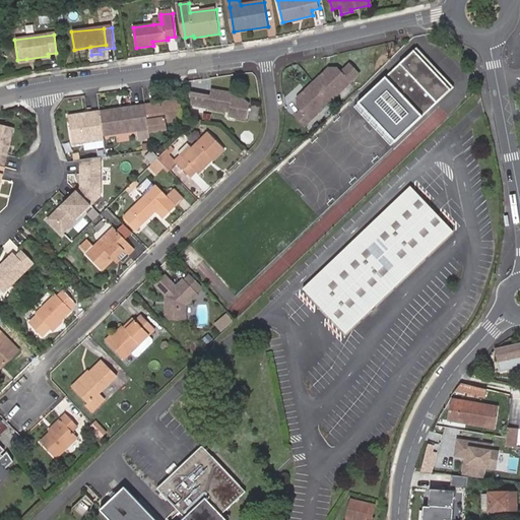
[(454,88),(416,48),(354,106),(392,145),(454,88)]
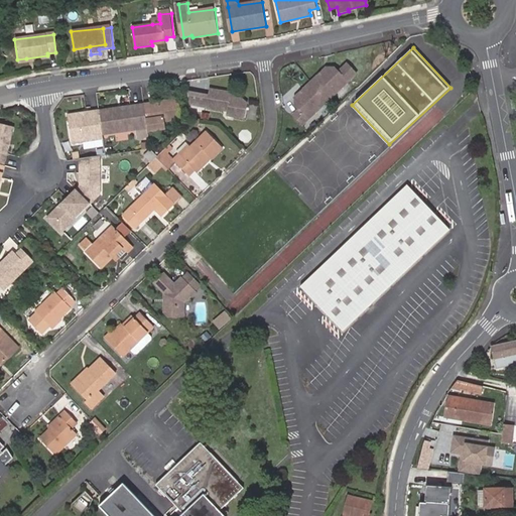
[(321,71),(289,99),(288,107),(291,111),(285,116),(294,127),(351,79),(343,68),(334,76),(330,72),(321,71)]
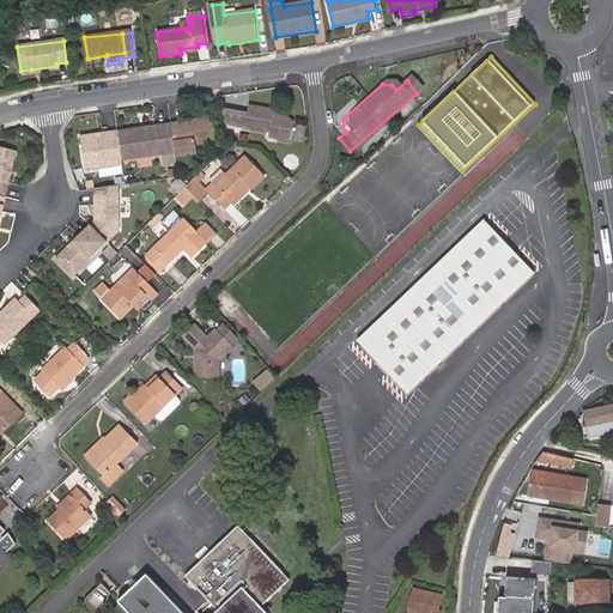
[(222,113),(224,127),(269,134),(268,140),(290,144),(293,122),(273,119),(274,113),(249,109),(247,117),(222,113)]
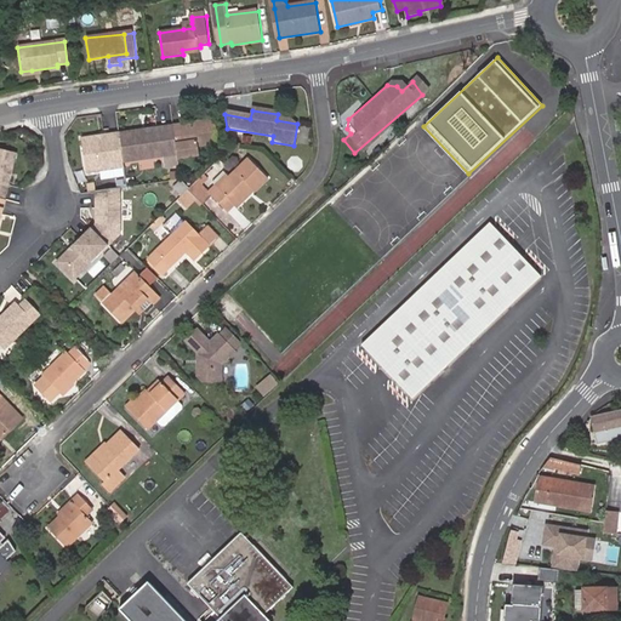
[(212,121),(171,127),(176,157),(177,158),(197,155),(195,147),(216,144),(212,121)]
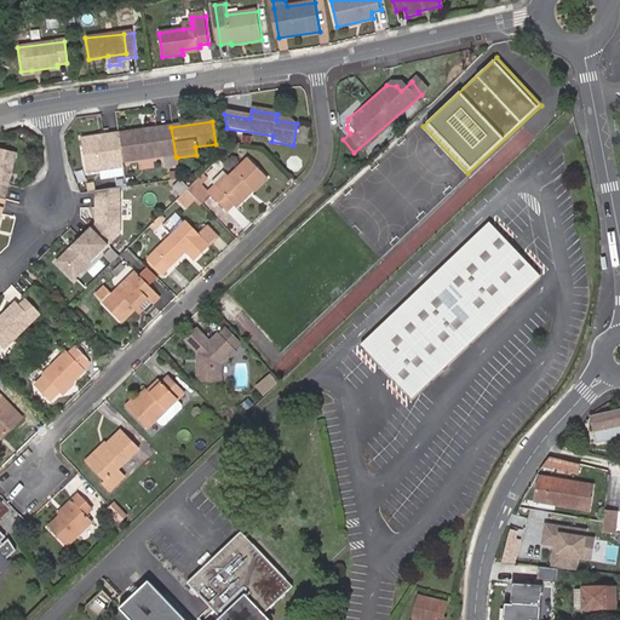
[(176,156),(171,127),(151,130),(153,133),(141,135),(139,132),(116,135),(120,164),(176,156)]
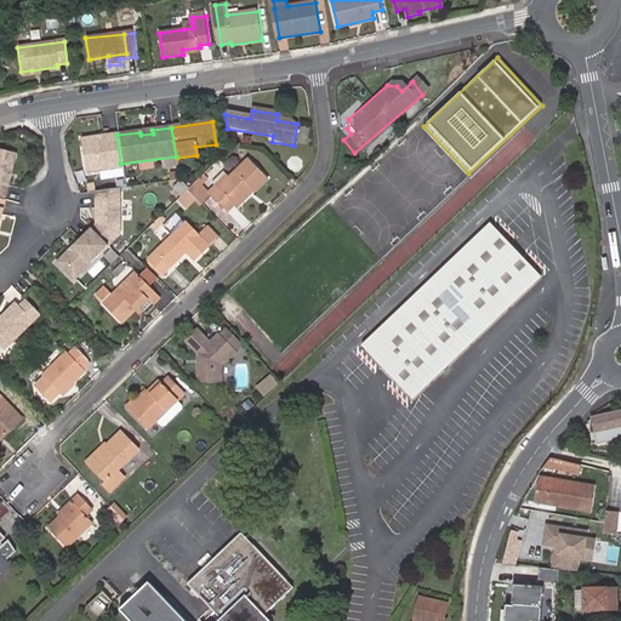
[(117,135),(79,140),(84,174),(121,169),(120,164),(117,135)]
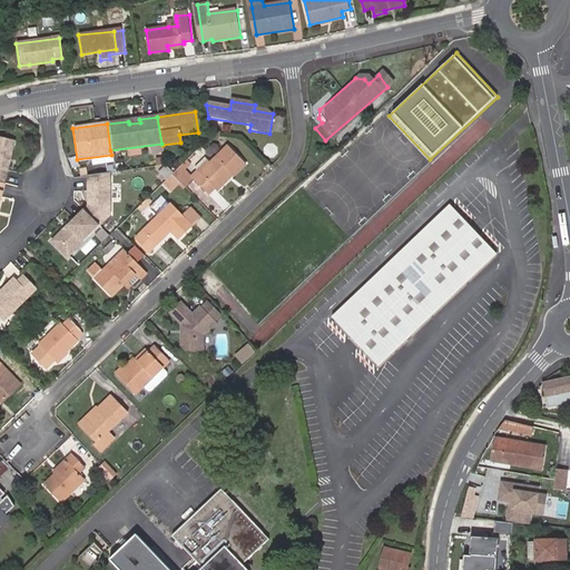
[(0,183),(3,184),(15,141),(0,138),(0,183)]
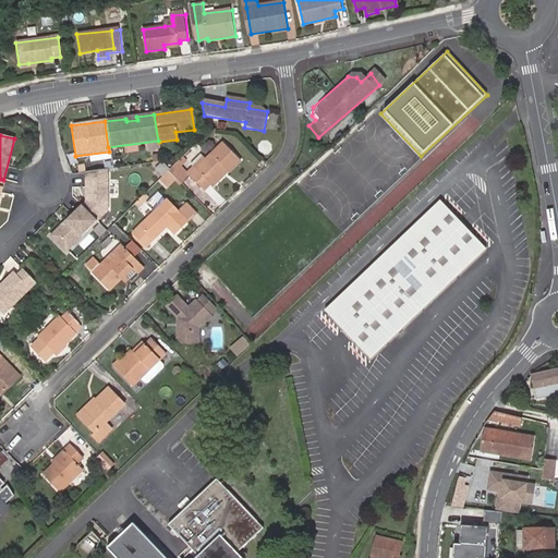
[(197,171),(195,168),(187,176),(191,178),(204,192),(209,186),(210,187),(226,172),(229,174),(241,162),(225,145),(206,162),(197,171)]
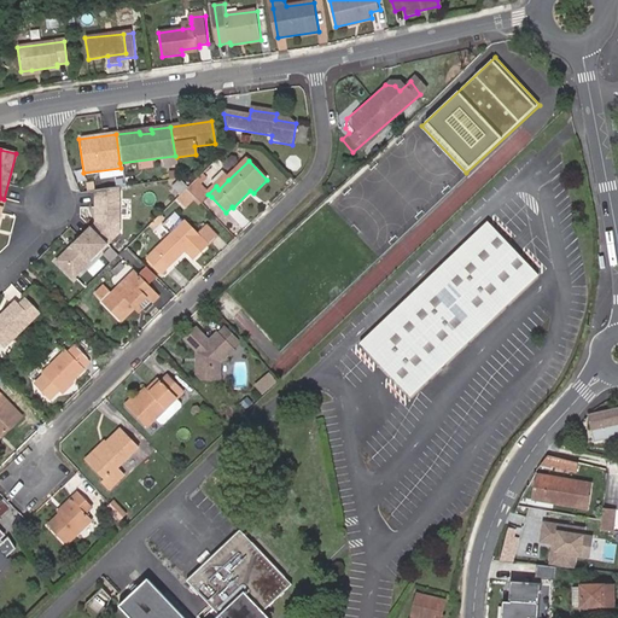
[(178,193),(185,185),(178,178),(170,186),(178,193)]
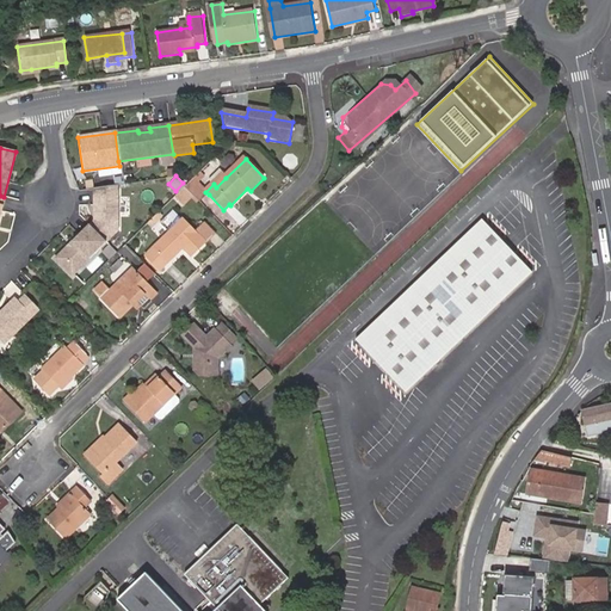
[(223,176),(214,184),(216,187),(226,178),(223,176)]
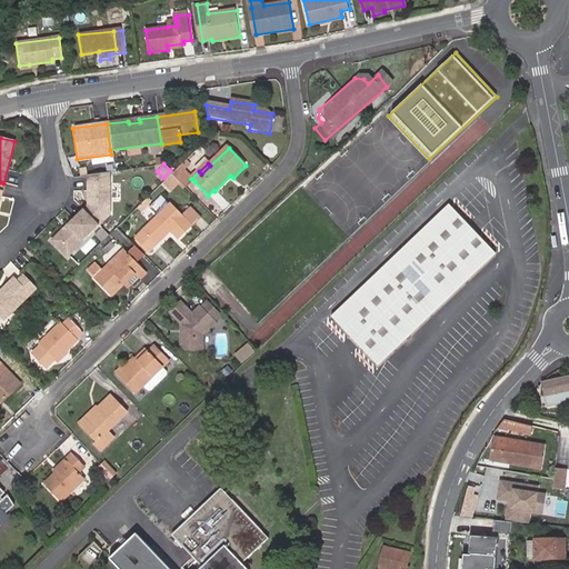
[(179,183),(188,175),(186,172),(181,167),(172,176),(179,183)]
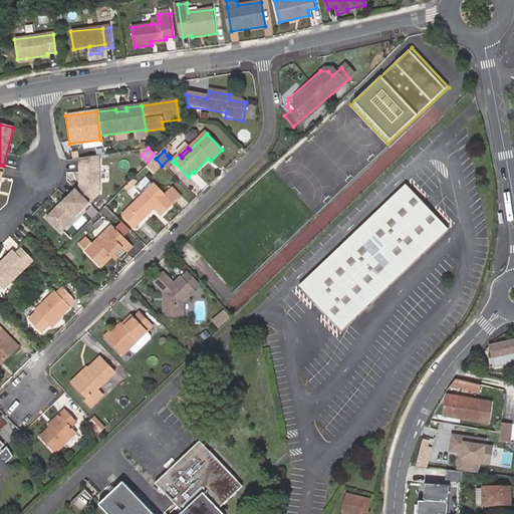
[(95,156),(76,159),(79,182),(81,182),(81,186),(79,186),(75,190),(89,204),(99,194),(95,156)]
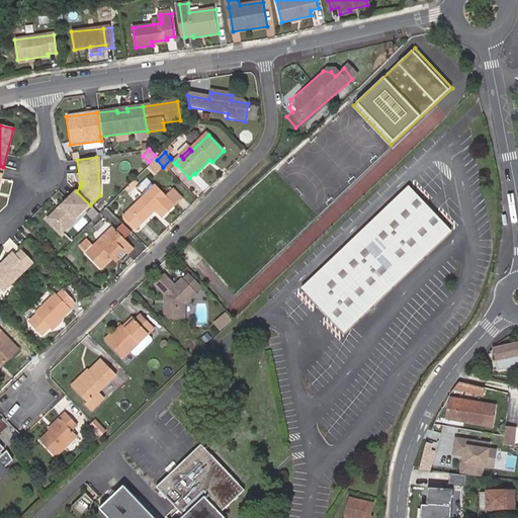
[(163,167),(169,172),(177,165),(174,163),(171,159),(163,167)]
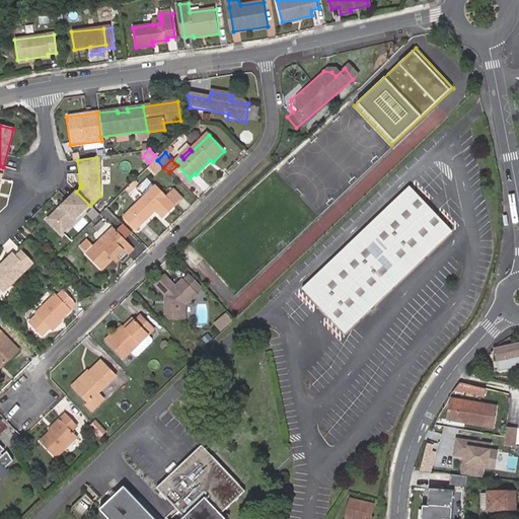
[(163,167),(157,160),(149,168),(155,174),(163,167)]
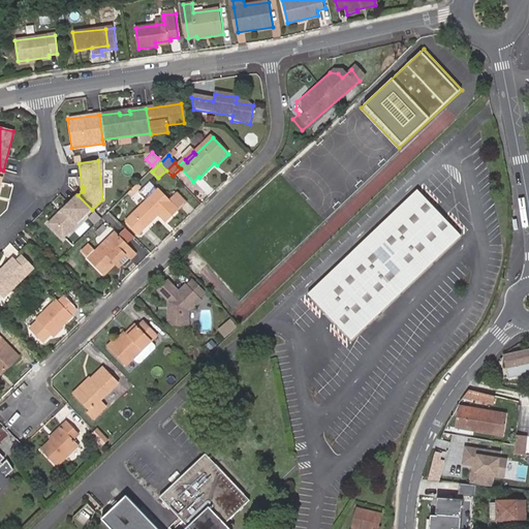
[(156,214),(158,216),(166,224),(179,213),(187,206),(178,195),(168,203),(157,191),(151,183),(138,194),(146,203),(131,216),(126,221),(139,236),(144,230),(156,219),(153,217),(156,214)]
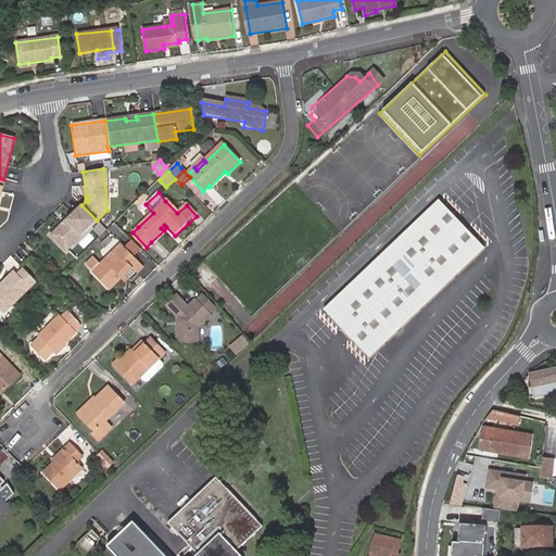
[(325,307),(370,355),(484,247),(438,199),(325,307)]
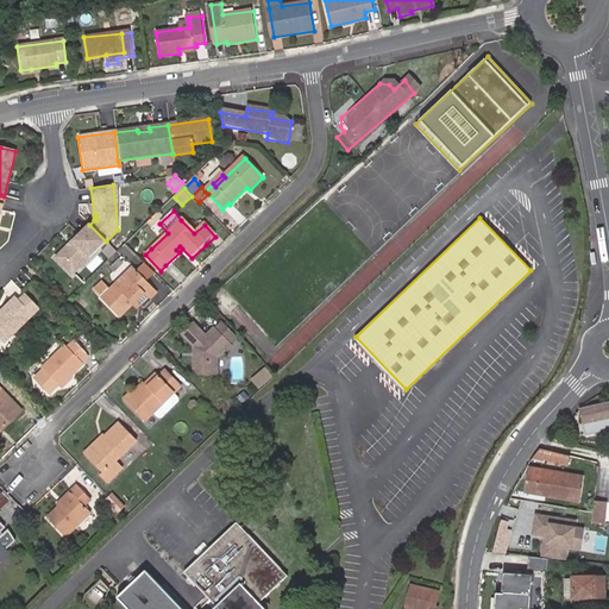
[(89,225),(56,257),(71,274),(106,242),(89,225)]
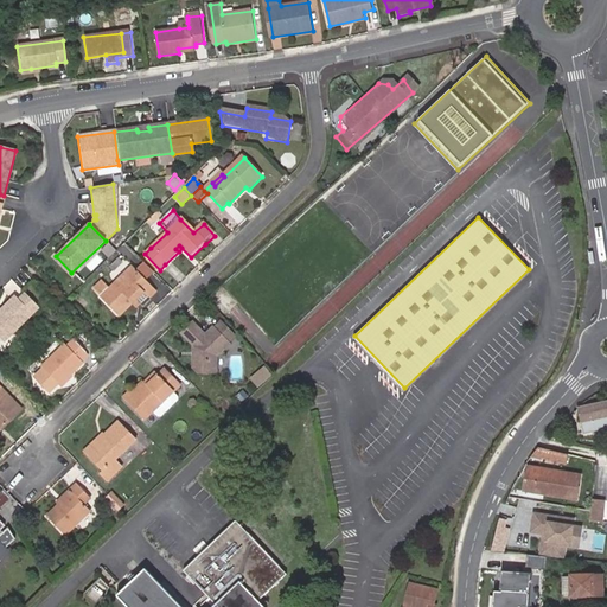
[(133,305),(136,300),(145,293),(149,299),(158,292),(133,267),(101,298),(119,315),(132,302),(133,305)]
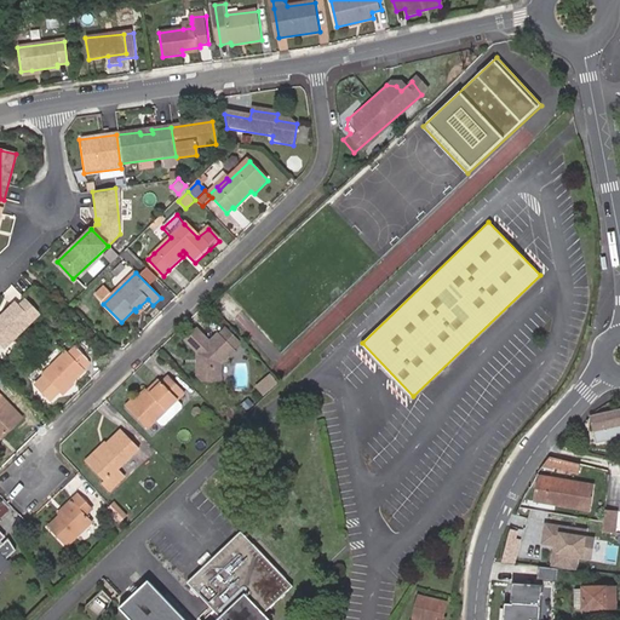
[(110,296),(105,291),(98,298),(102,303),(110,296)]
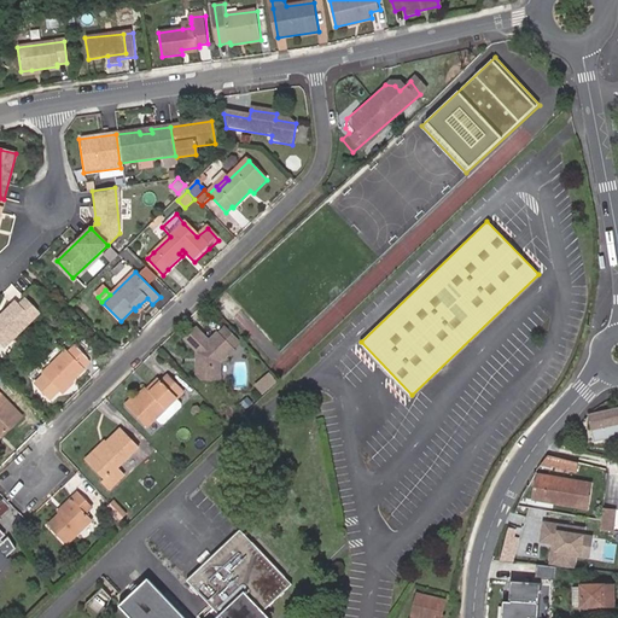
[(38,314),(24,299),(17,307),(13,302),(0,315),(0,343),(4,348),(38,314)]
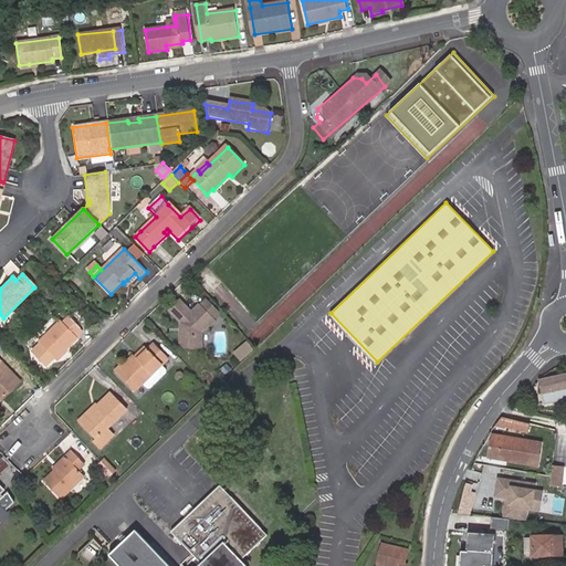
[(191,311),(180,300),(169,310),(181,322),(180,343),(185,347),(202,347),(202,332),(215,321),(198,305),(191,311)]
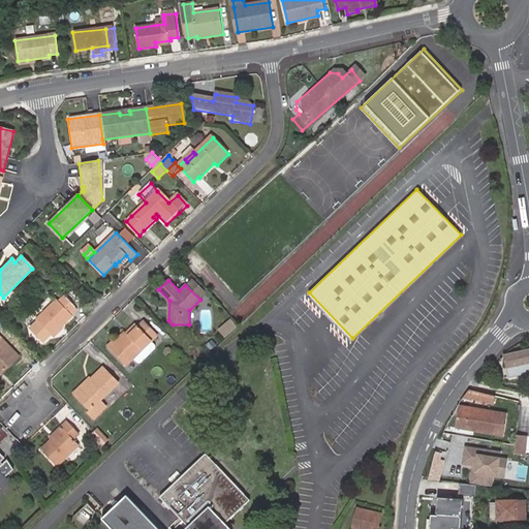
[(57,300),(36,320),(51,336),(71,316),(70,315),(75,310),(64,298),(59,302),(57,300)]
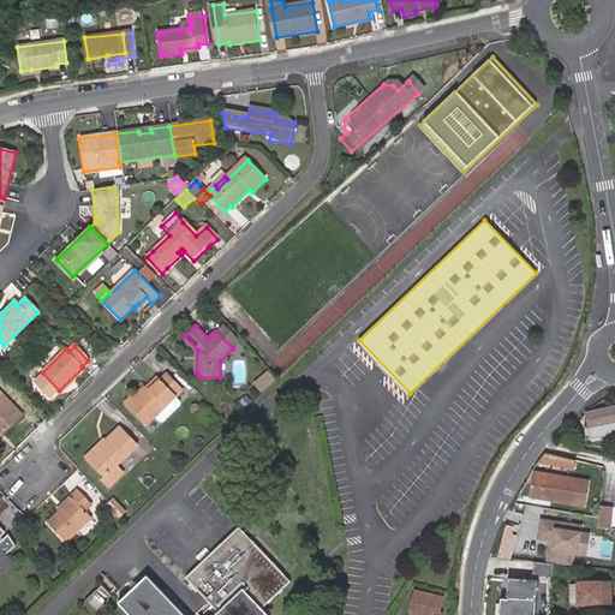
[(266,369),(250,383),(258,393),(274,378),(266,369)]
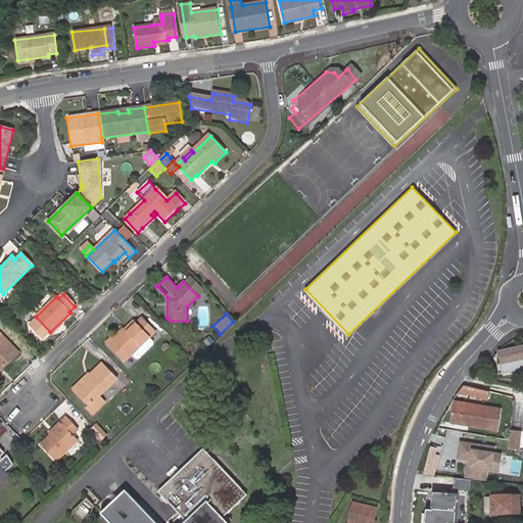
[(140,328),(145,322),(142,319),(136,325),(140,328)]
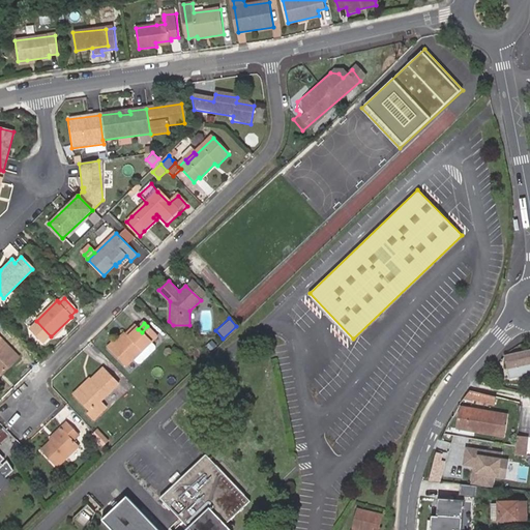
[(116,345),(110,351),(124,366),(131,360),(137,364),(139,364),(154,350),(154,347),(150,343),(156,336),(147,326),(142,332),(138,329),(129,337),(126,334),(116,345)]
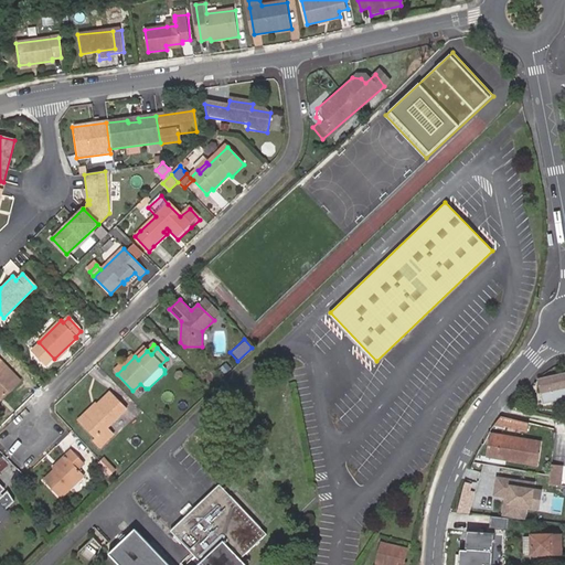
[(145,348),(135,356),(138,360),(147,351),(145,348)]
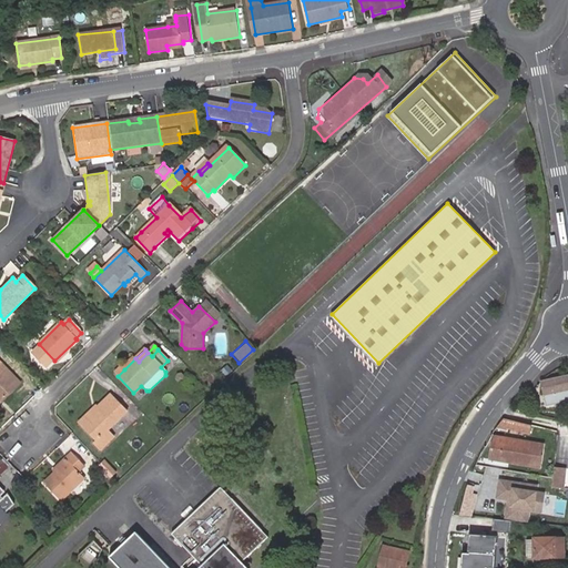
[(114,373),(118,376),(124,369),(121,366),(114,373)]
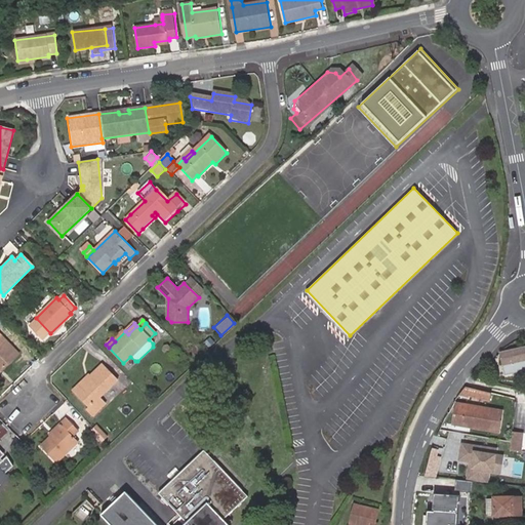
[(0,339),(0,371),(15,357),(0,339)]
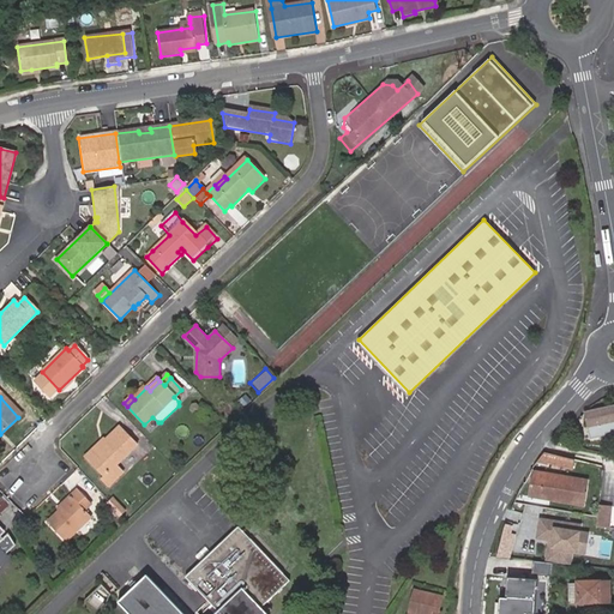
[(613,407),(583,414),(590,440),(613,434),(613,407)]
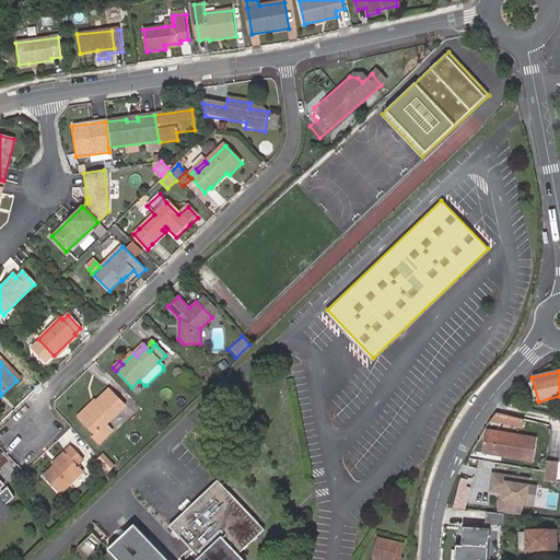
[(96,405),(79,421),(92,434),(90,436),(95,444),(111,430),(104,423),(124,405),(108,388),(94,403),(96,405)]
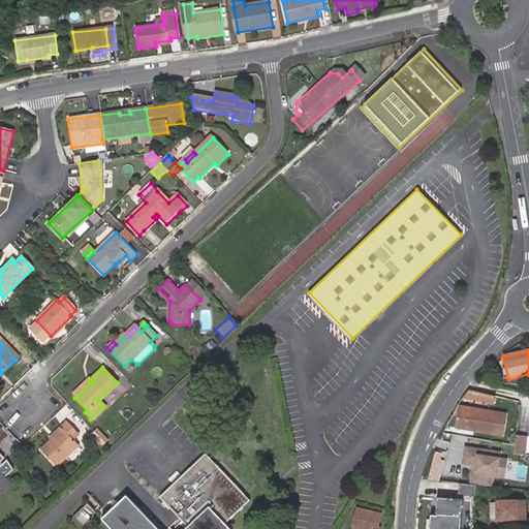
[(71,395),(74,398),(91,382),(89,380),(87,378),(71,395)]
